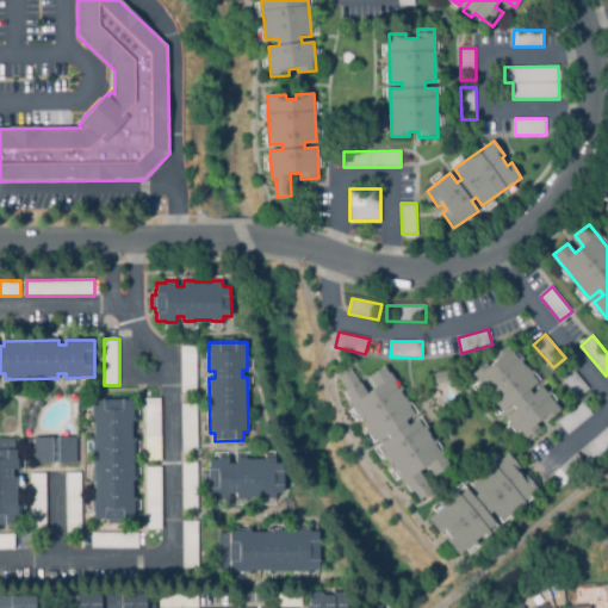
[(527,440),(508,416),(516,409),(512,403),(503,410),(472,373),(486,363),(490,366),(497,360),(494,357),(508,345),(539,383),(531,390),(534,395),(543,388),(562,410),(547,421),(545,417),(537,425),(540,429),(527,440)]
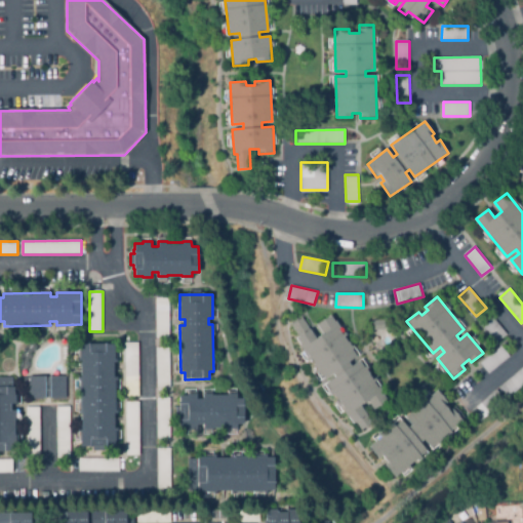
[(159,338),(158,298),(172,298),(173,338),(159,338)]
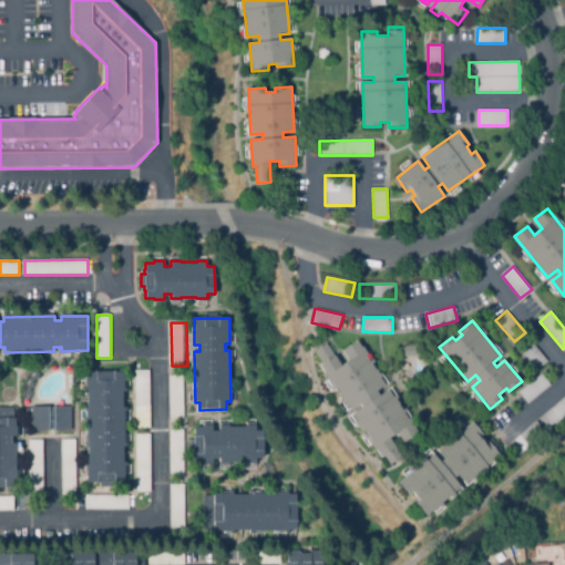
[(325,357),(327,356),(334,351),(340,360),(341,360),(341,359),(345,357),(348,356),(341,346),(348,341),(347,341),(349,340),(357,336),(361,342),(362,342),(367,350),(366,351),(369,357),(372,355),(375,358),(371,360),(375,366),(376,366),(379,370),(381,369),(383,371),(380,373),(384,381),(376,387),(379,391),(388,384),(393,392),(396,390),(399,394),(397,396),(399,400),(399,401),(402,406),(404,404),(407,407),(403,409),(408,415),(410,413),(420,430),(403,441),(396,431),(390,434),(403,454),(390,463),(384,453),(381,455),(377,448),(376,448),(366,434),(365,435),(363,432),(366,431),(362,424),(361,425),(358,420),(356,422),(355,419),(350,411),(352,410),(351,409),(361,403),(358,399),(349,406),(345,399),(341,400),(338,397),(340,394),(337,390),(338,389),(336,384),(332,387),(330,383),(330,382),(327,377),(322,369),(324,368),(319,361),(325,357)]
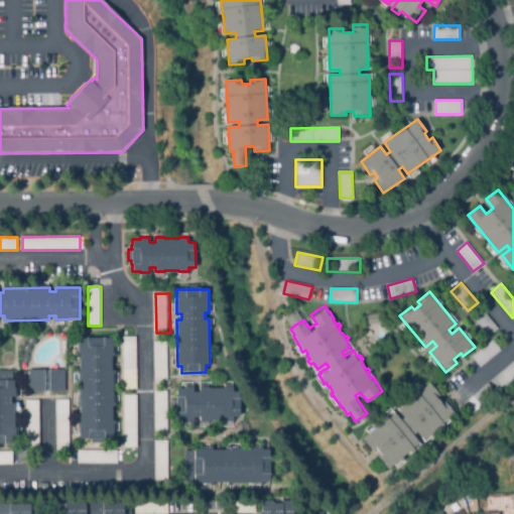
[(489,337),(472,316),(482,307),(499,328),(489,337)]
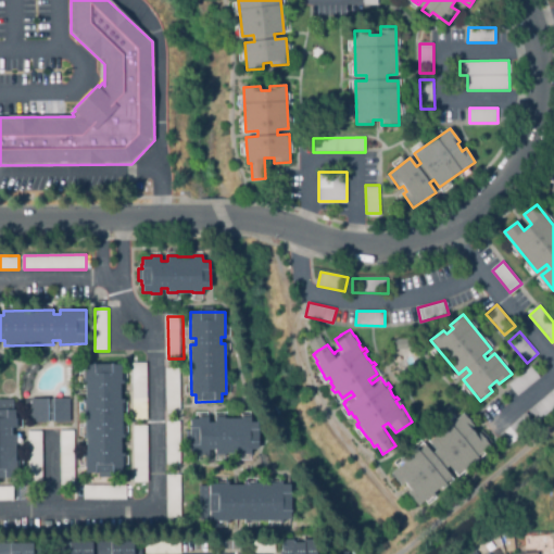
[(397,350),(395,339),(408,339),(408,349),(397,350)]
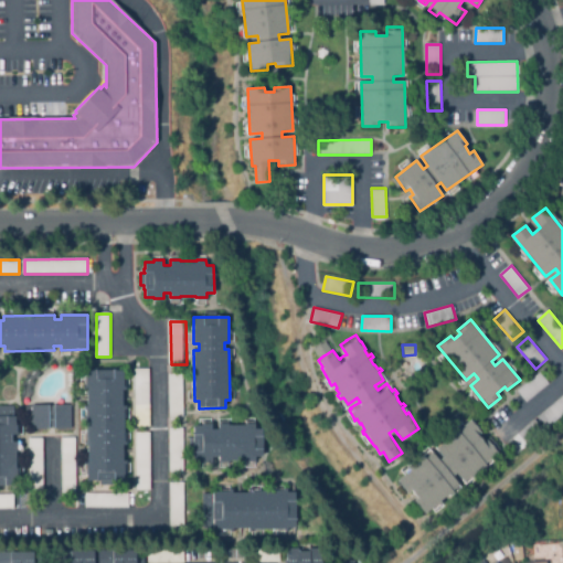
[(87,425),(86,370),(124,369),(125,424),(126,480),(88,481),(87,425)]
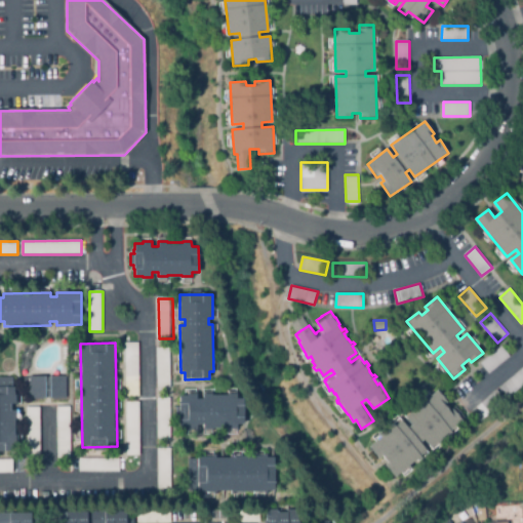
[(127,394),(126,343),(139,343),(141,394),(141,397),(127,397),(127,394)]
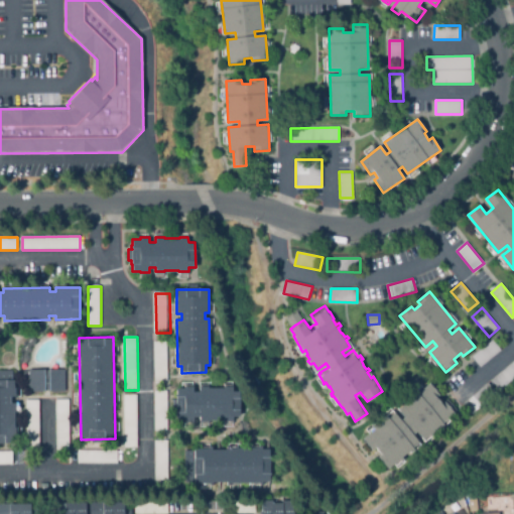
[(482,367),(474,357),(493,340),(502,350),(482,367)]
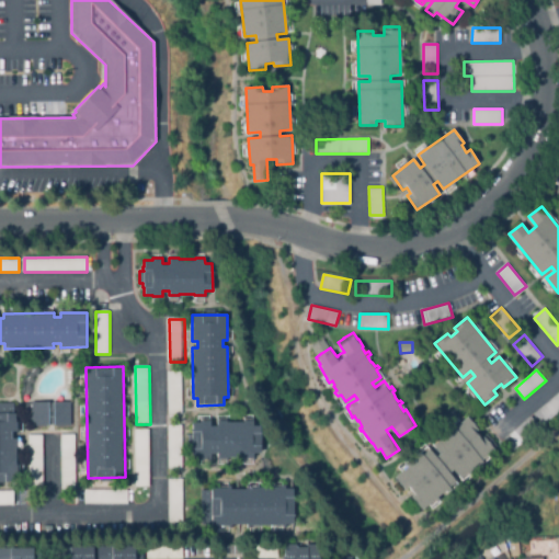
[(170,414),(170,373),(184,372),(184,414),(170,414)]
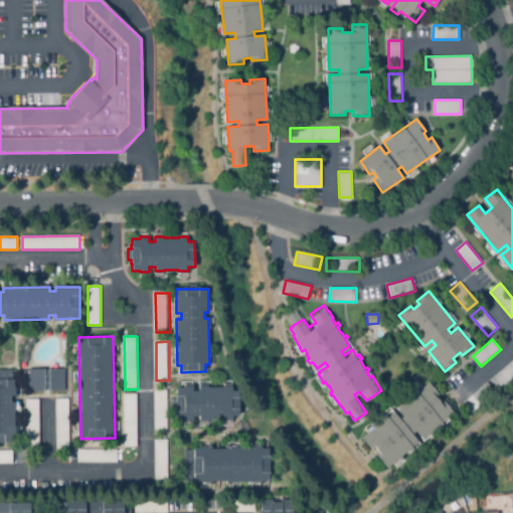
[(494,383),(491,379),(512,361),(512,377),(506,383),(499,389),(494,383)]
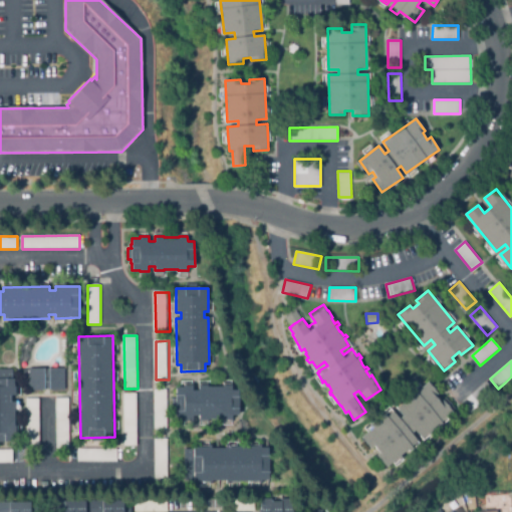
[(29,387),(28,369),(65,368),(66,387),(66,390),(29,392),(29,387)]
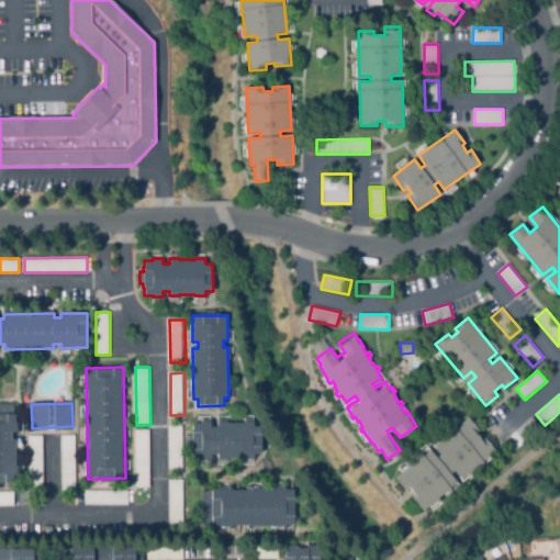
[(0,404),(15,404),(17,423),(17,432),(11,432),(12,439),(18,439),(18,476),(12,476),(13,483),(0,483),(0,404)]
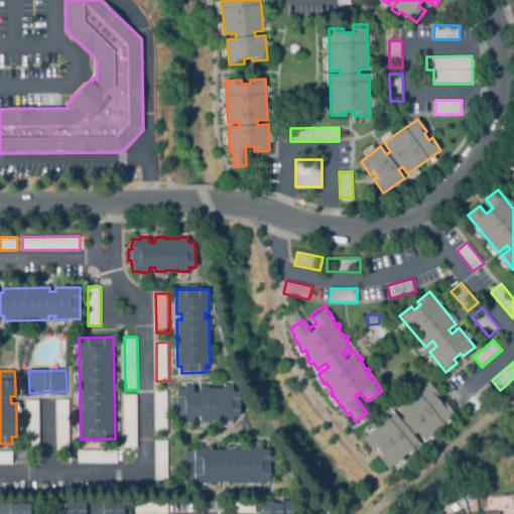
[(428,385),(430,383),(431,385),(439,395),(437,397),(442,404),(445,401),(456,413),(423,439),(417,432),(414,435),(420,443),(388,470),(378,458),(381,455),(377,450),(374,453),(364,438),(395,413),(401,420),(405,417),(398,409),(428,385)]
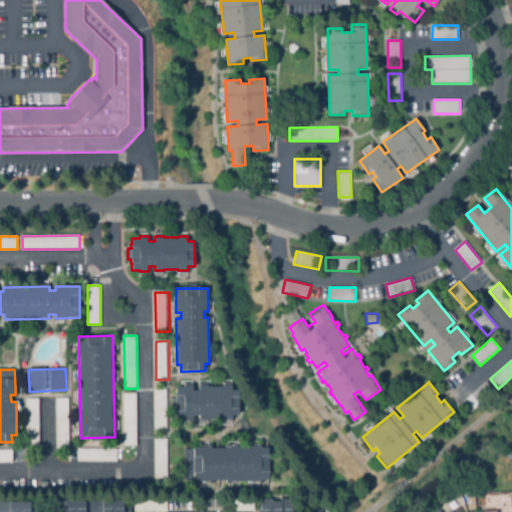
[(484,382),(487,381),(488,382),(495,391),(470,413),(462,403),(484,382)]
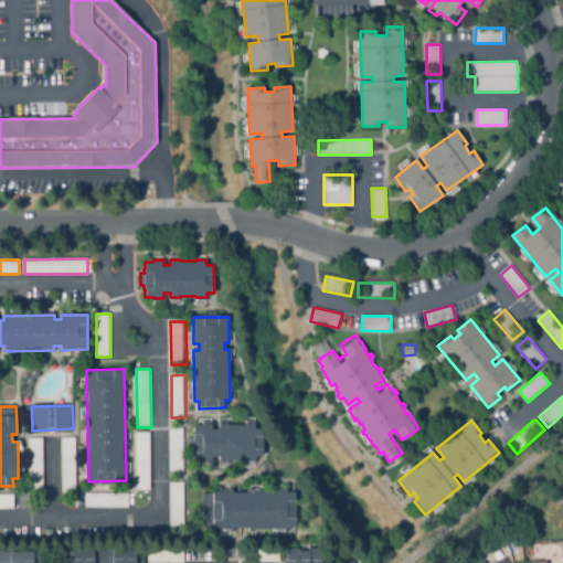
[(220,463),(220,456),(213,457),(213,460),(195,461),(194,426),(213,425),(213,429),(220,429),(220,425),(255,424),(255,428),(263,428),(264,456),(257,456),(257,461),(220,463)]
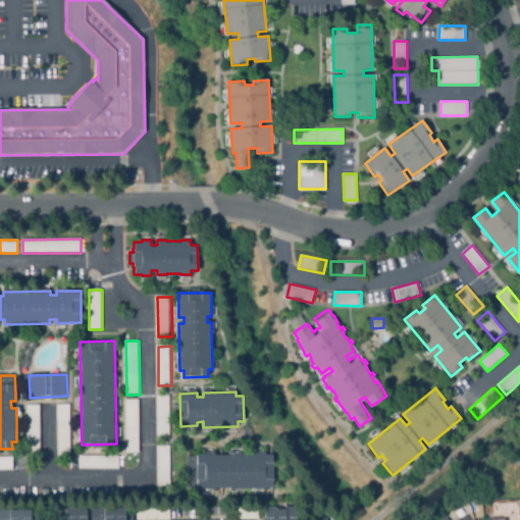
[(159,436),(159,397),(172,397),(173,436),(159,436)]
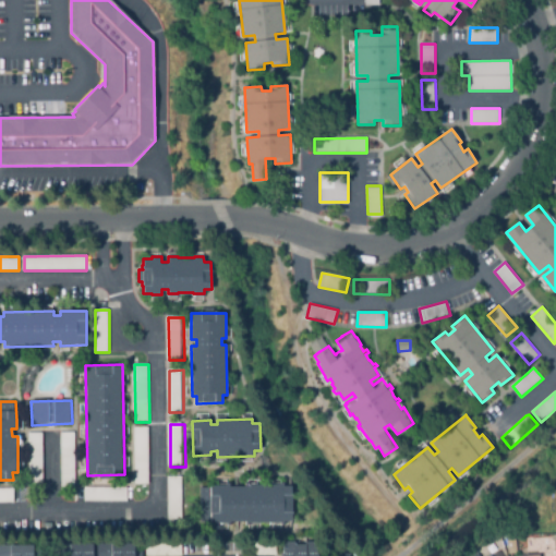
[(148,484),(135,484),(135,427),(149,427),(148,484)]
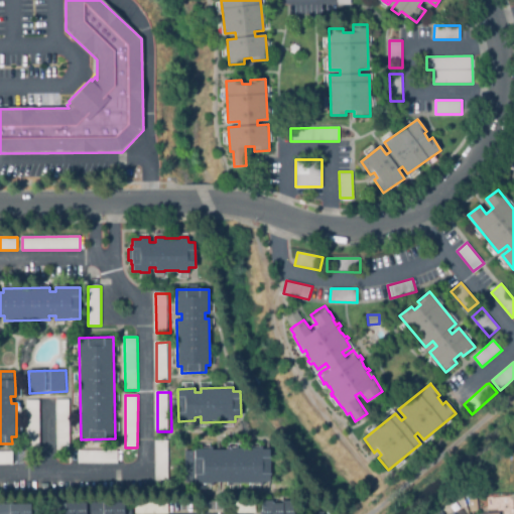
[(56,453),(56,399),(70,399),(70,453),(56,453)]
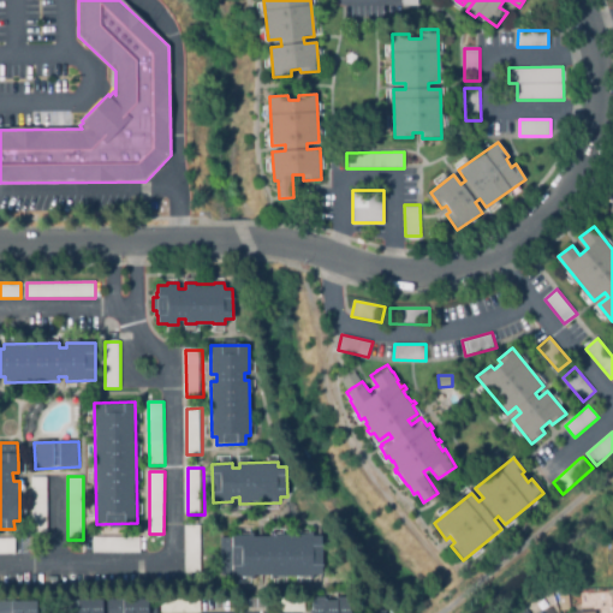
[(48,533),(33,533),(33,477),(48,477),(48,533)]
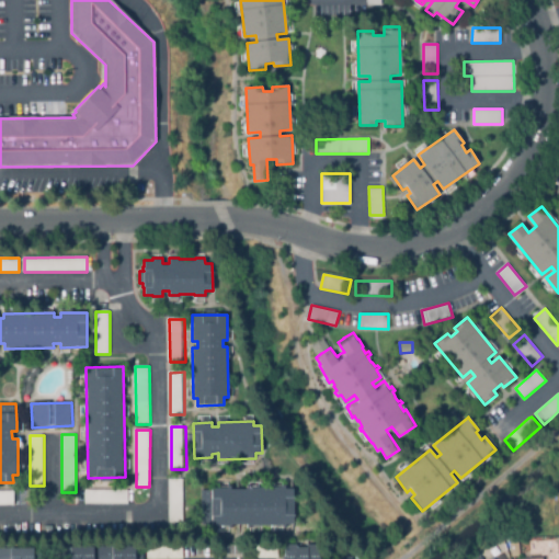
[(172,524),(171,480),(186,480),(186,524),(172,524)]
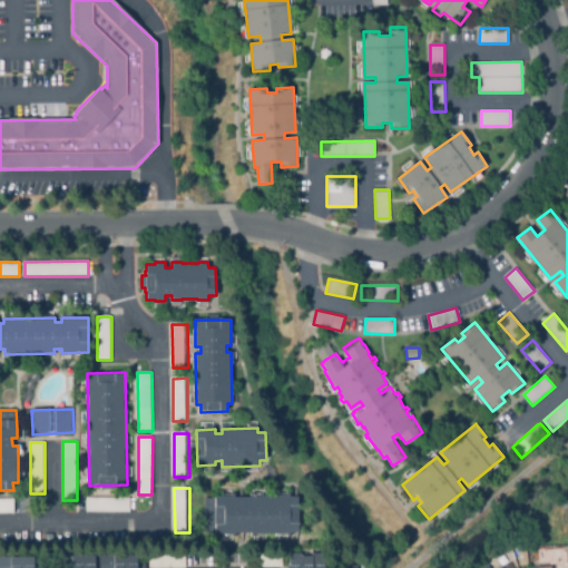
[(130,512),(87,512),(87,497),(130,497),(130,512)]
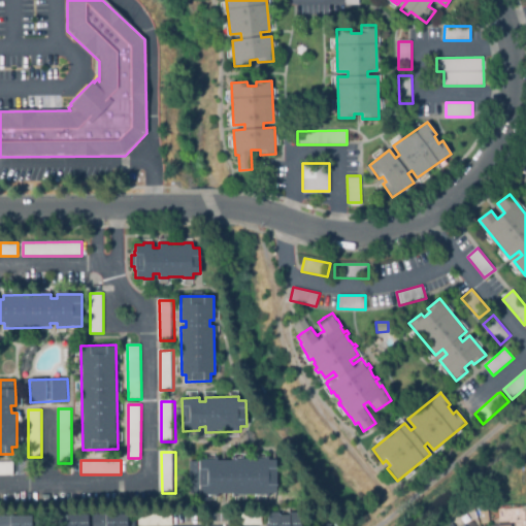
[(276,493),(190,493),(190,461),(276,461),(276,493)]
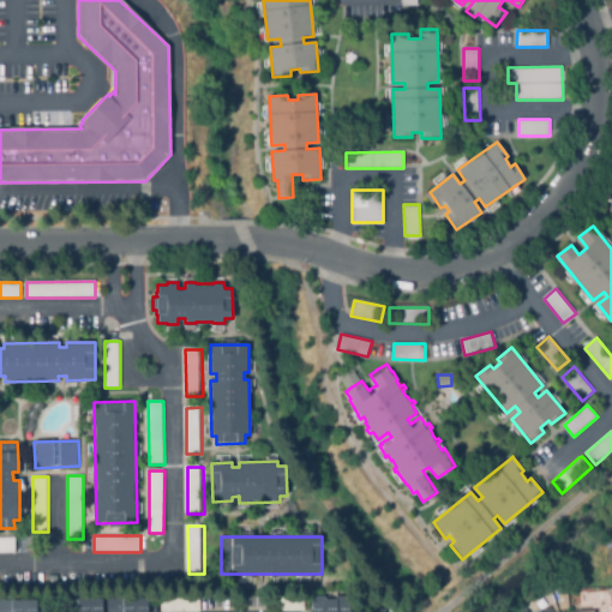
[(0,553),(0,538),(16,538),(16,553),(0,553)]
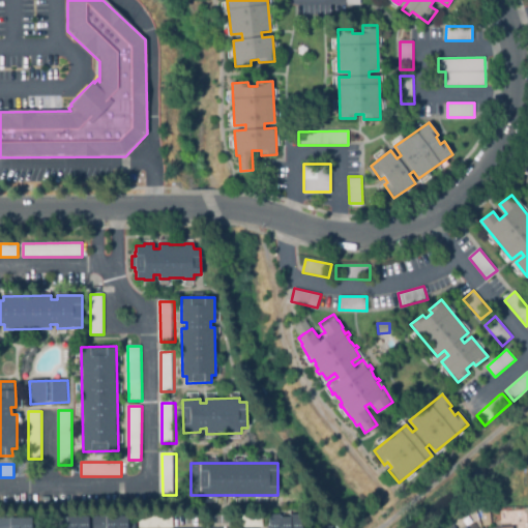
[(263,527),(242,527),(242,514),(263,514),(263,527)]
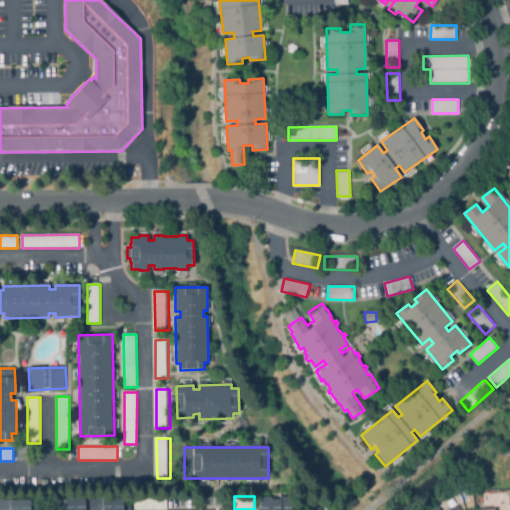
[(260,509),(260,497),(271,497),(271,500),(281,500),(281,496),(293,496),(292,509),(260,509)]
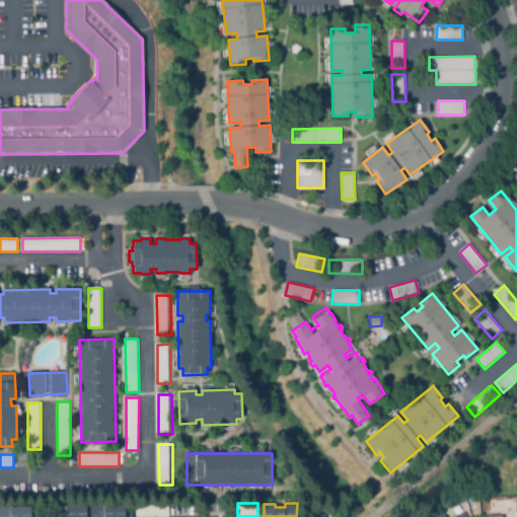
[(137,516),(137,504),(169,504),(169,516),(137,516)]
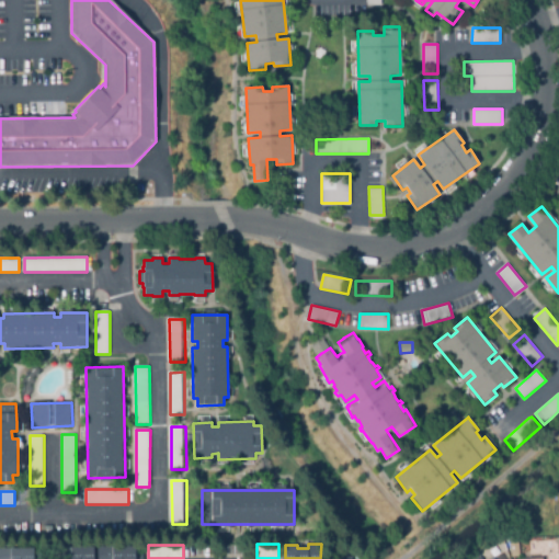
[(71,558),(71,547),(136,547),(136,551),(144,551),(144,558),(71,558)]
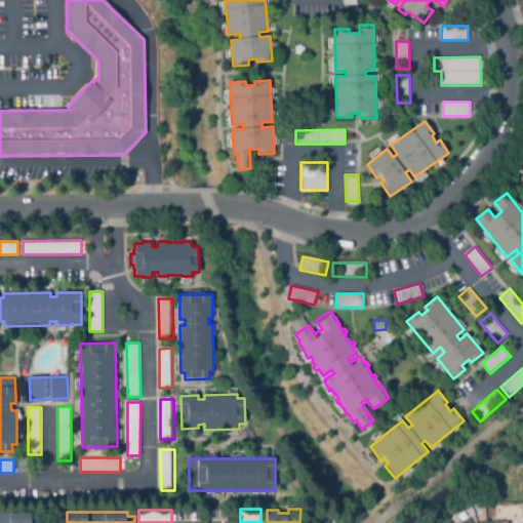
[(0,522),(0,513),(32,513),(32,522),(0,522)]
